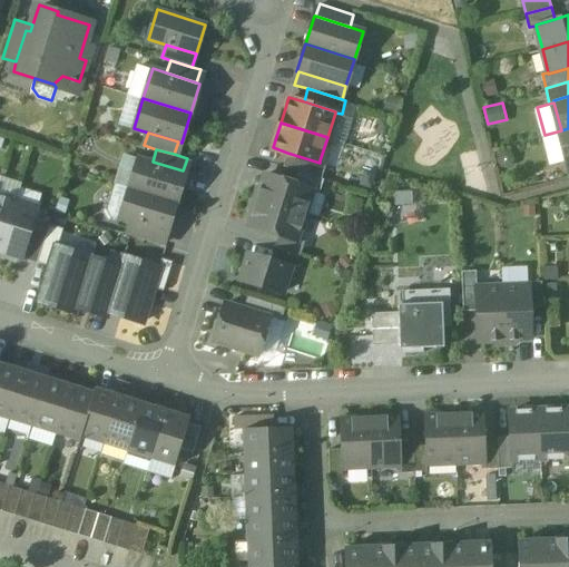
[(320,163),(287,153),(284,165),(298,169),(322,177),(326,163),(320,160),(320,163)]
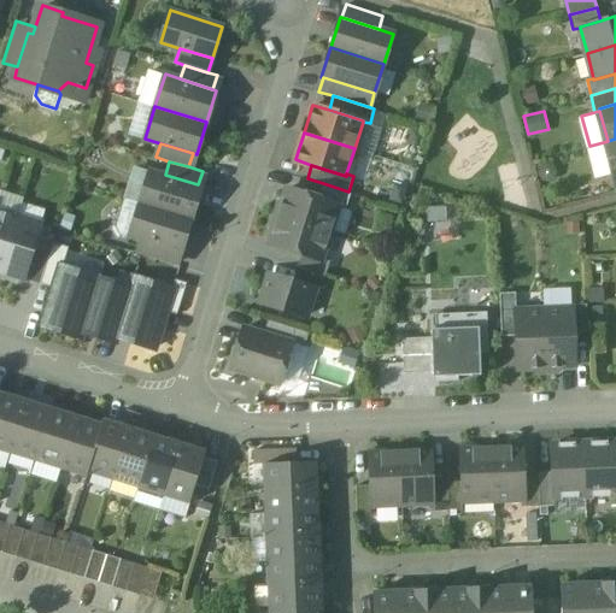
[(165,175),(150,170),(140,202),(192,218),(201,186),(198,184),(165,175)]
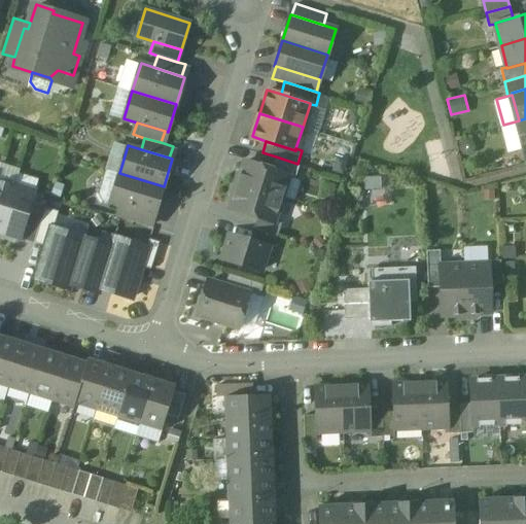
[(297,164),(276,156),(272,169),(289,174),(295,176),(300,164),(297,164)]
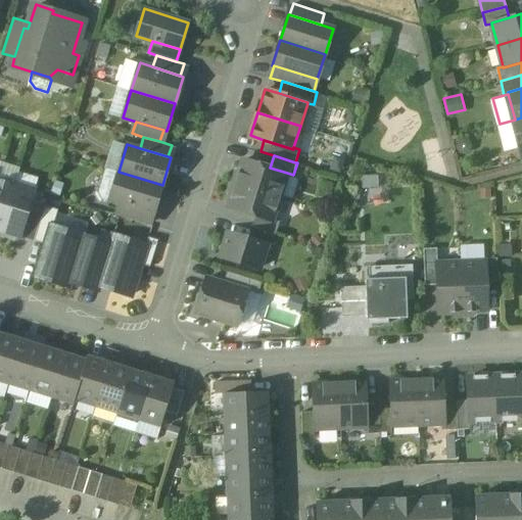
[(270,168),(243,158),(236,182),(280,196),(287,173),(270,168)]
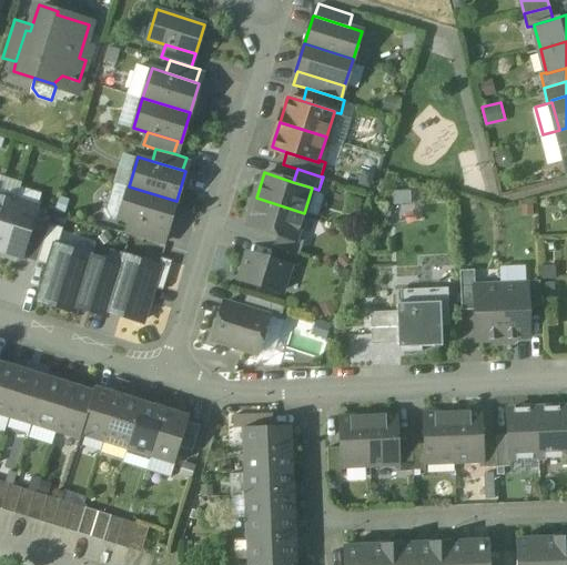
[(166,231),(176,201),(129,187),(120,217),(130,219),(163,230),(166,231)]
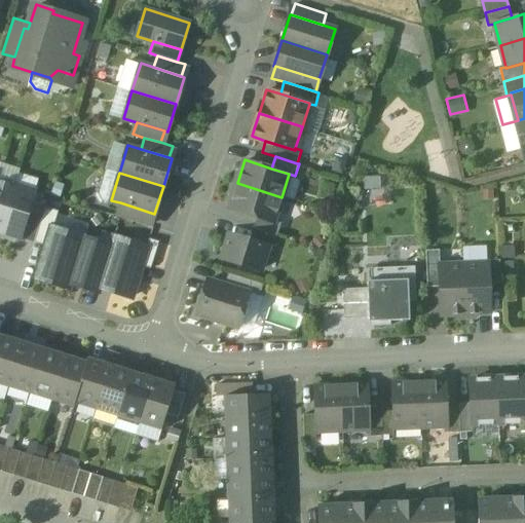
[(369,187),(372,201),(392,198),(388,173),(379,174),(381,186),(369,187)]
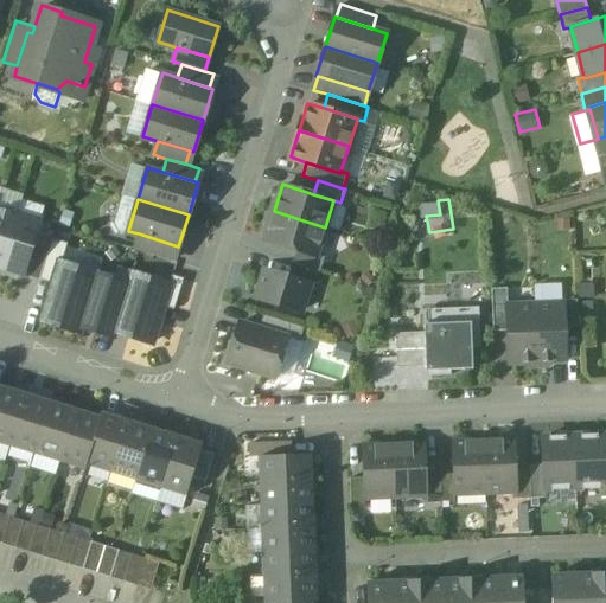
[(0,205),(0,265),(1,265),(18,211),(0,205)]
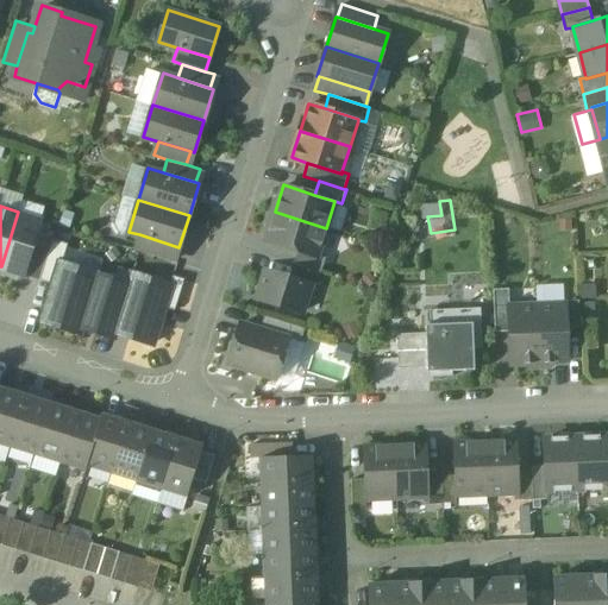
[(18,212),(1,266),(24,273),(41,219),(18,212)]
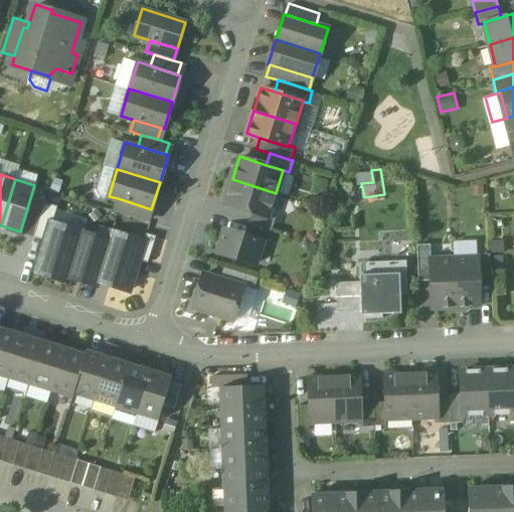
[(276,193),(232,179),(225,202),(251,211),(269,216),(269,214),(276,193)]
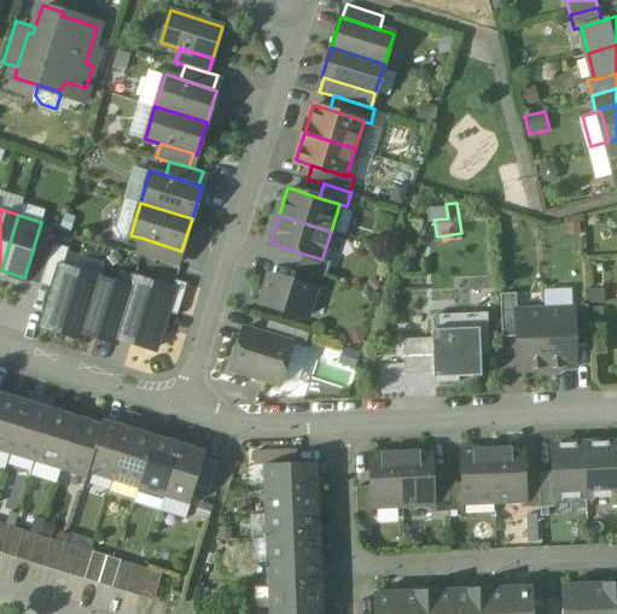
[(178,250),(141,238),(137,252),(174,263),(178,250)]
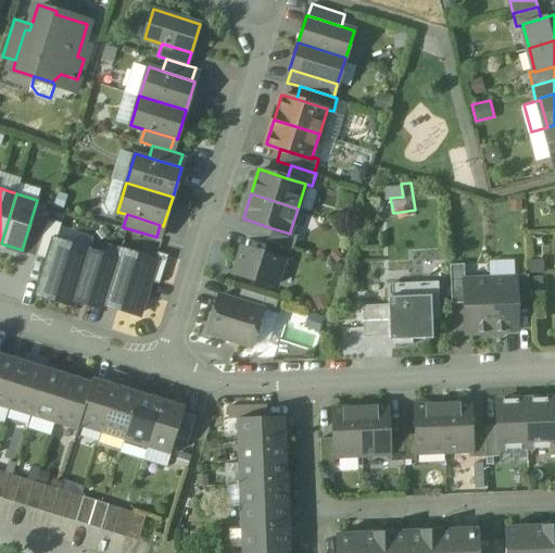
[(36,259),(50,263),(57,240),(63,225),(49,221),(36,259)]
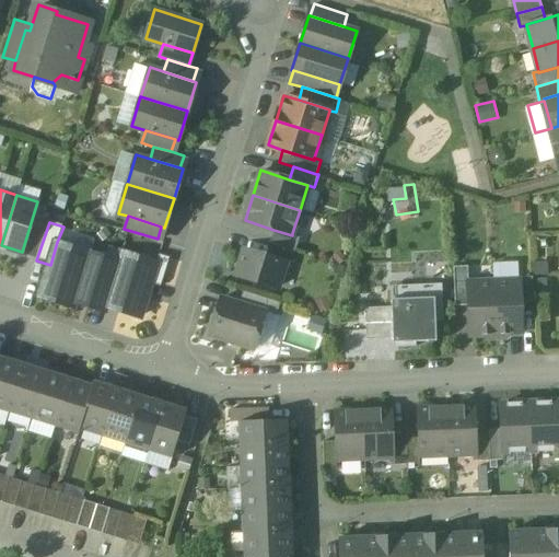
[(33,228),(25,253),(36,256),(44,231),(33,228)]
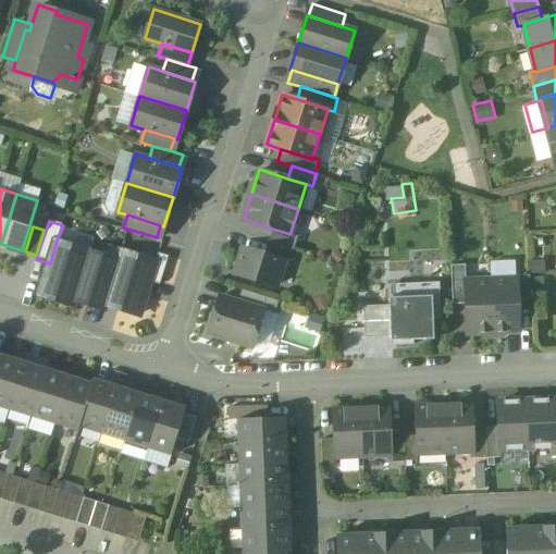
[(291,234),(272,229),(269,241),(294,248),(298,235),(291,232),(291,234)]
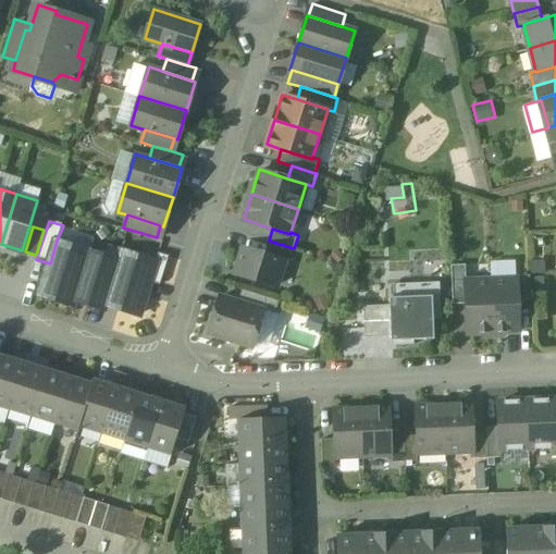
[(73,304),(75,298),(89,250),(57,241),(50,263),(40,293),(73,304)]
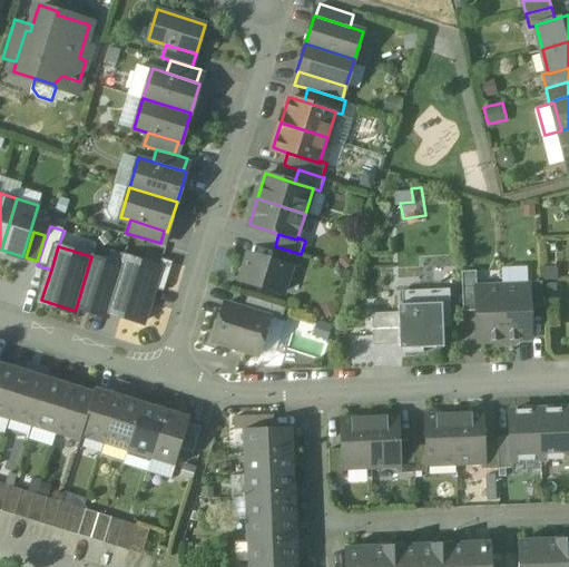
[(291,265),(249,253),(242,279),(282,291),(291,265)]
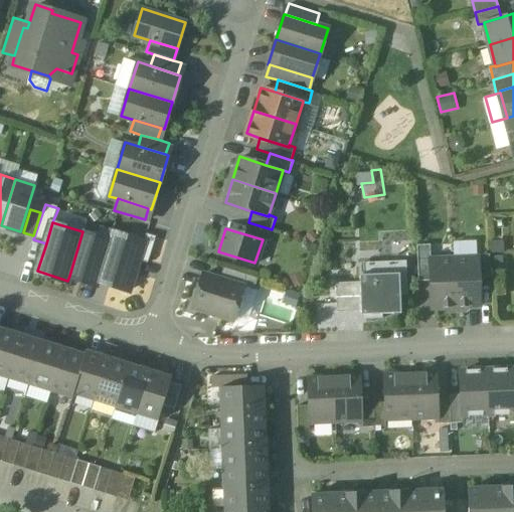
[(98,280),(110,240),(82,231),(69,276),(97,284),(98,280)]
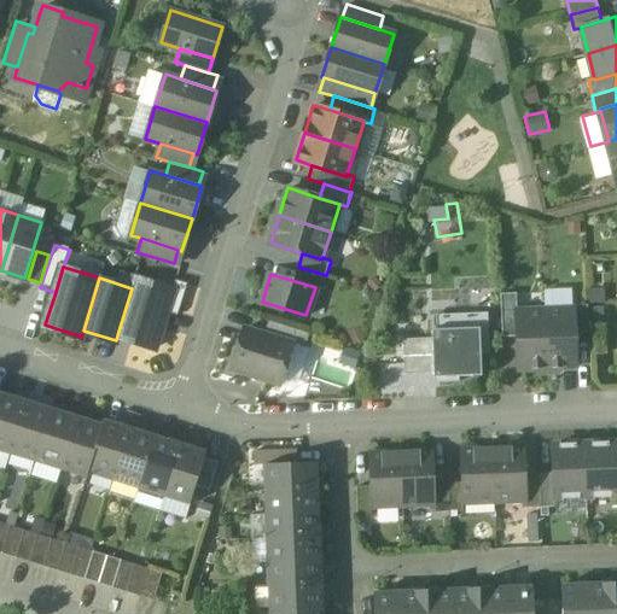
[(167,310),(174,290),(135,279),(132,288),(117,335),(156,348),(167,310)]
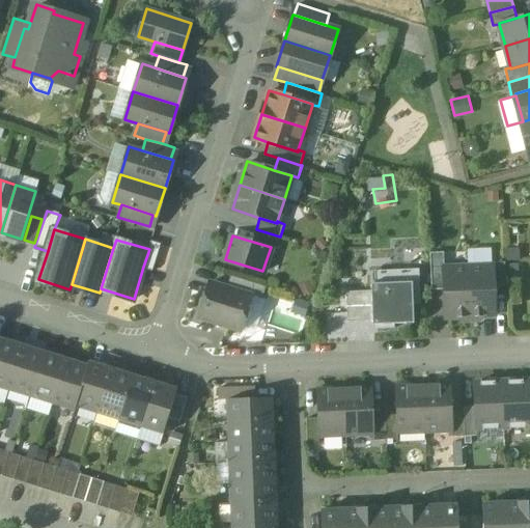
[(149,249),(143,267),(152,270),(161,244),(151,241),(149,249)]
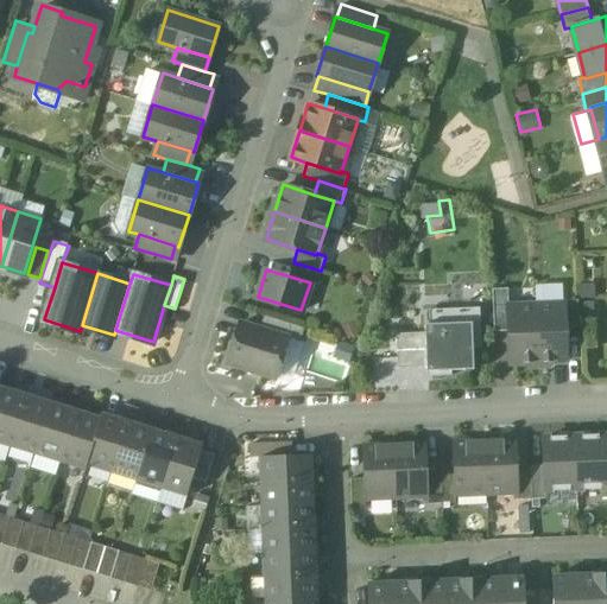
[(509,287),(493,287),(494,330),(509,330),(507,305),(509,305),(509,287)]
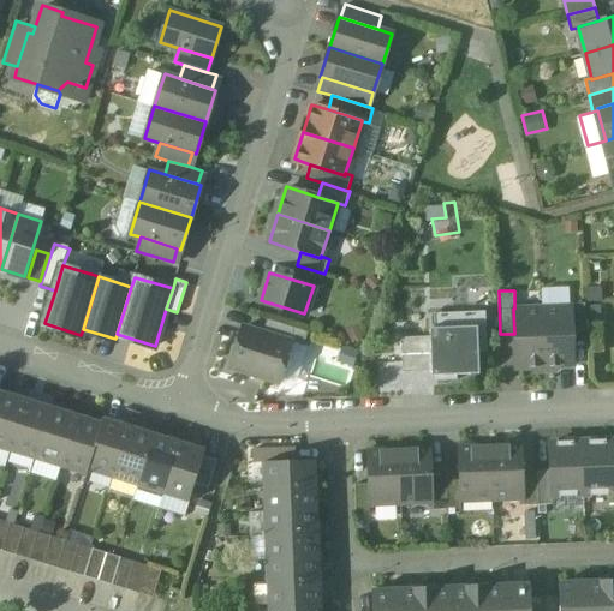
[(585,301),(571,303),(571,306),(572,330),(586,329),(585,301)]
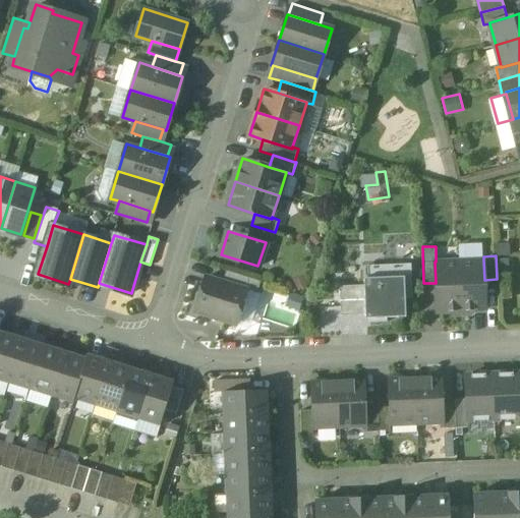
[(483,260),(459,261),(461,313),(470,312),(474,308),(485,308),(484,280),(483,260)]
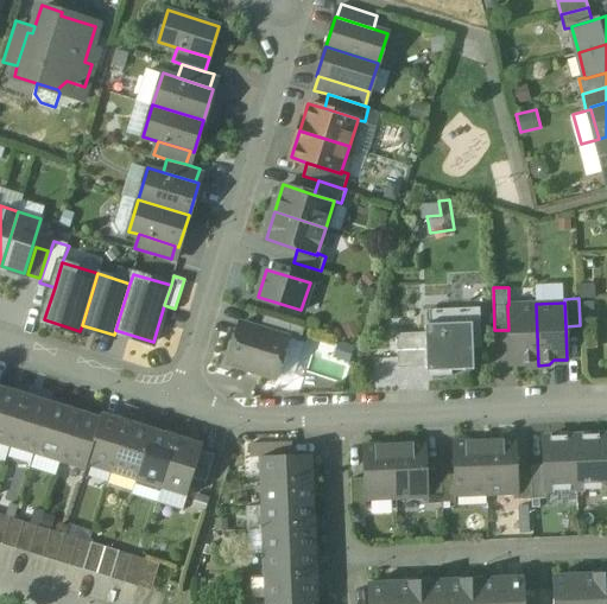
[(509,305),(507,305),(509,330),(510,362),(523,361),(528,366),(538,366),(536,304),(509,305)]
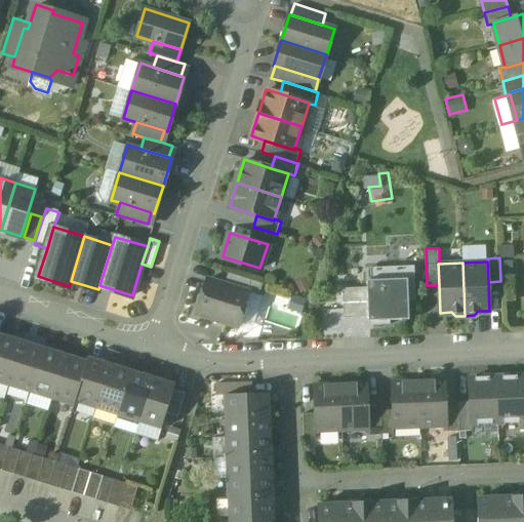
[(389,279),(367,280),(367,286),(368,303),(368,317),(369,319),(409,318),(408,299),(415,299),(414,267),(389,267),(389,279)]
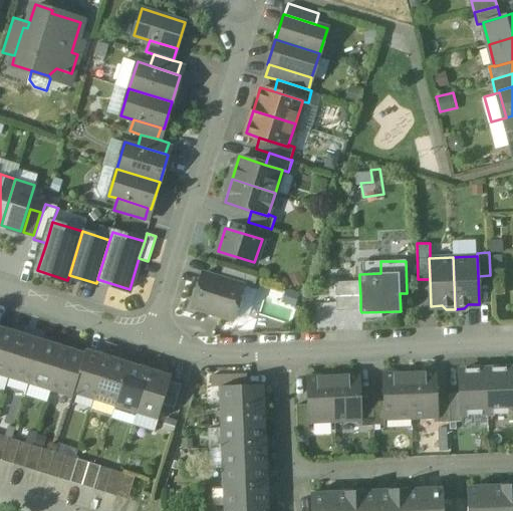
[(257,276),(223,266),(219,277),(244,285),(254,288),(257,276)]
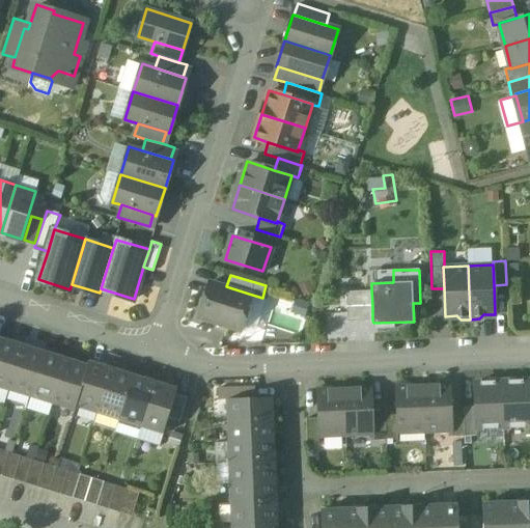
[(226,286),(210,281),(198,316),(241,329),(252,295),(226,286)]
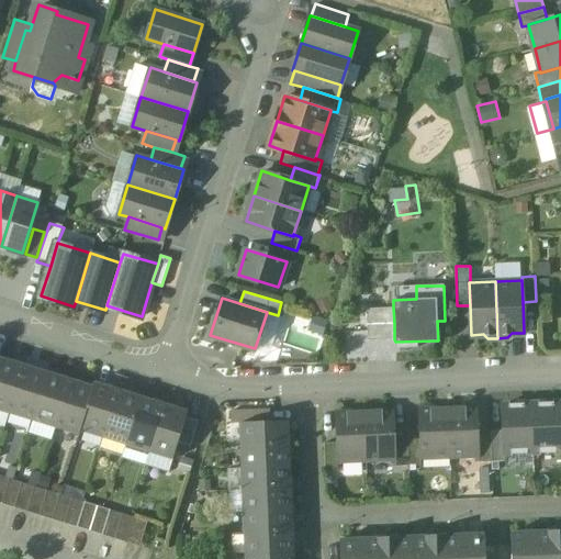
[(394,324),(393,306),(368,308),(369,325),(394,324)]
